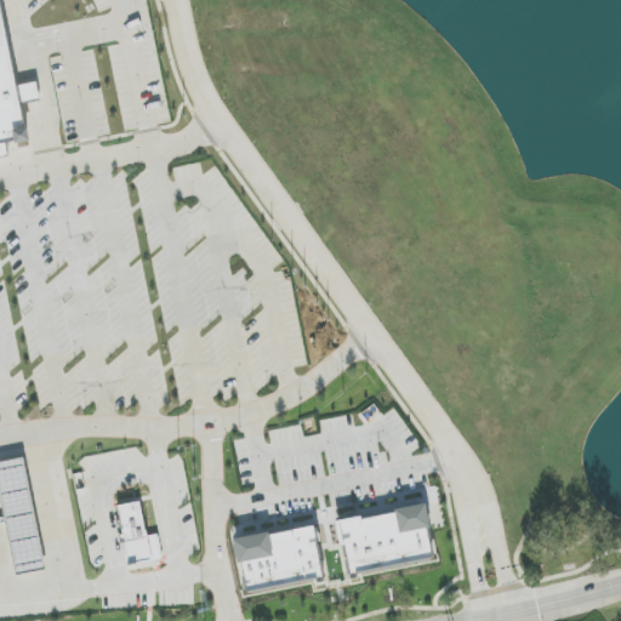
[(0,0),(0,143),(29,138),(22,103),(40,100),(36,81),(18,85),(0,0)]
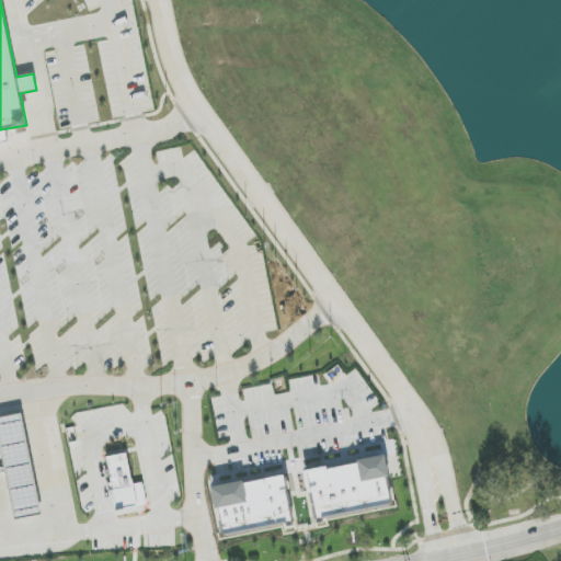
[(0,414),(0,447),(4,468),(0,468),(0,473),(4,473),(14,518),(41,513),(19,411),(0,414)]
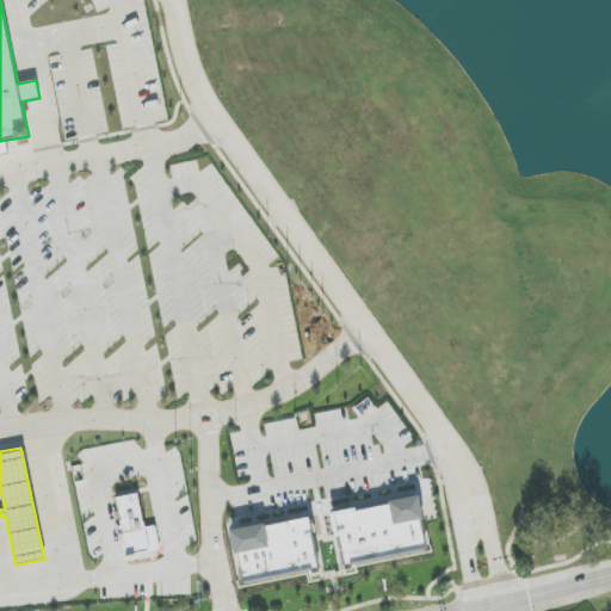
[(331,508),(345,574),(430,555),(415,492),(389,498),(390,501),(357,510),(356,503),(331,508)]
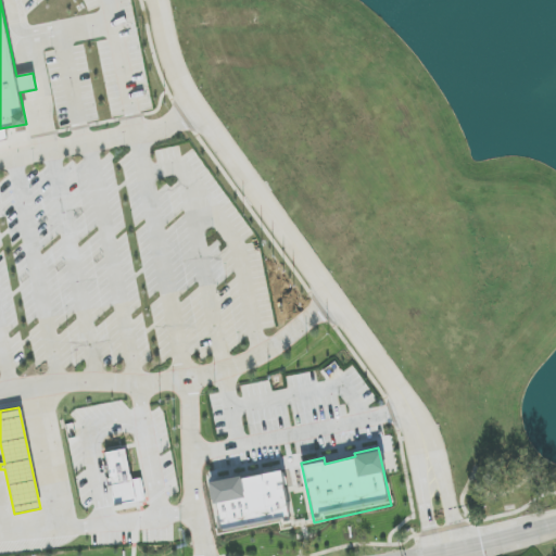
[(115,505),(104,454),(124,449),(136,501),(115,505)]
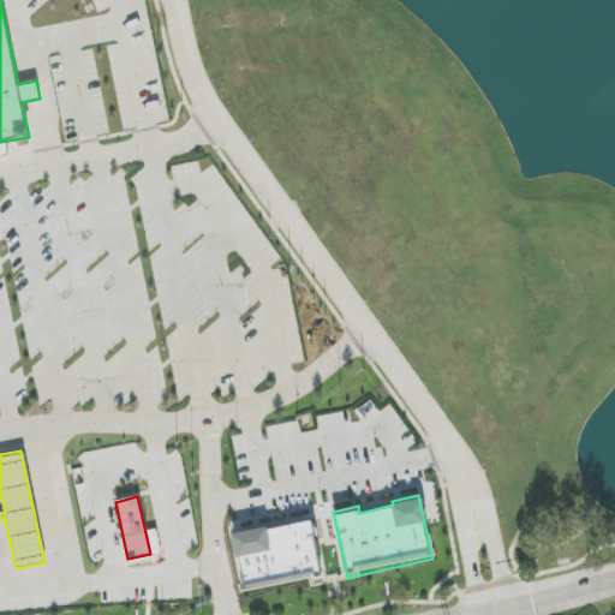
[(266,523),(231,530),(244,599),(324,583),(311,518),(267,526),(266,523)]
